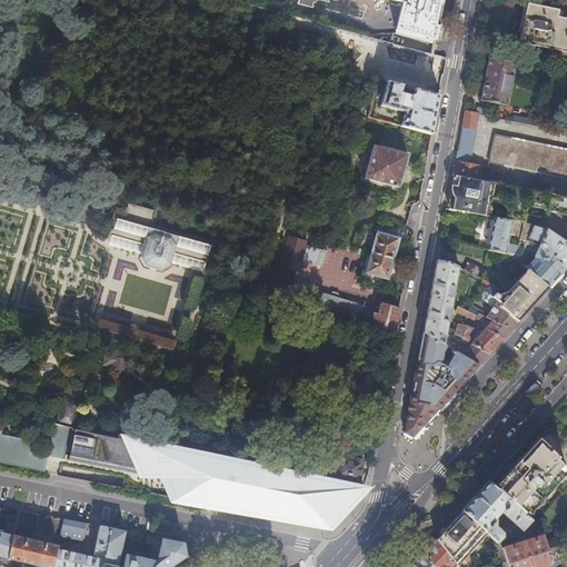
[(299,0),(299,2),(314,6),(316,0),(325,0),(329,1),(329,0),(399,0),(404,1),(396,28),(437,39),(444,0),(299,0)]
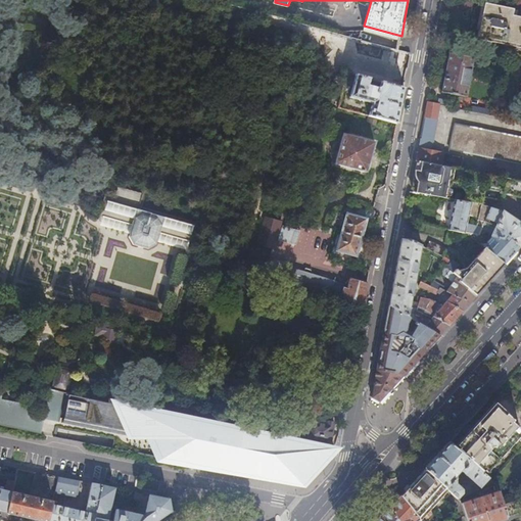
[(520,14),(518,14),(519,9),(515,9),(515,8),(485,2),(485,4),(482,3),(477,29),(480,29),(478,36),(480,36),(479,39),(520,47),(520,14)]
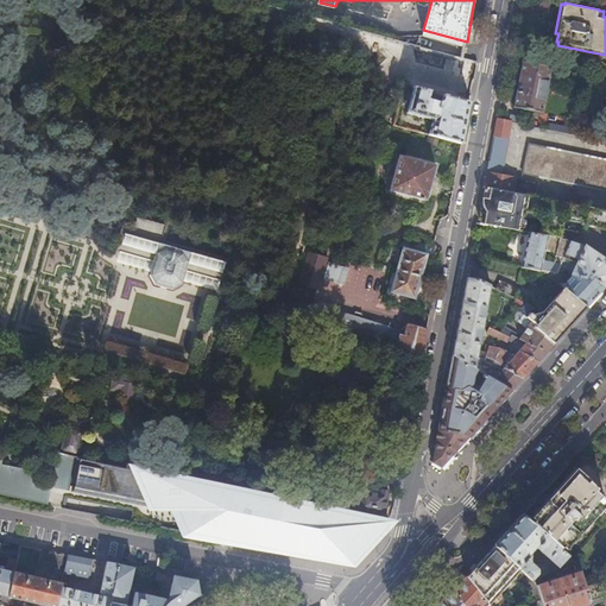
[(467,42),(423,30),(423,35),(466,46),(467,42)]
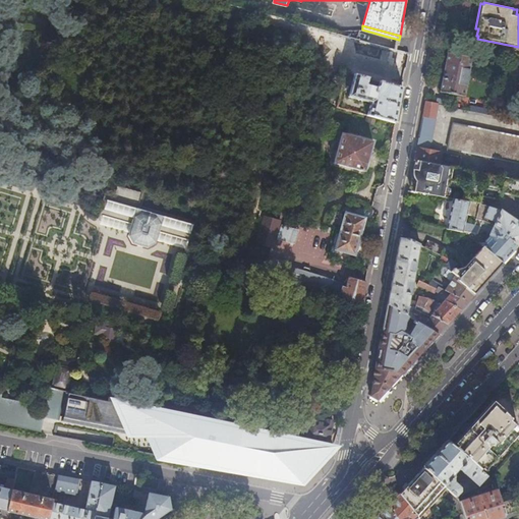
[(449,51),(442,91),(465,95),(472,56),(449,51)]
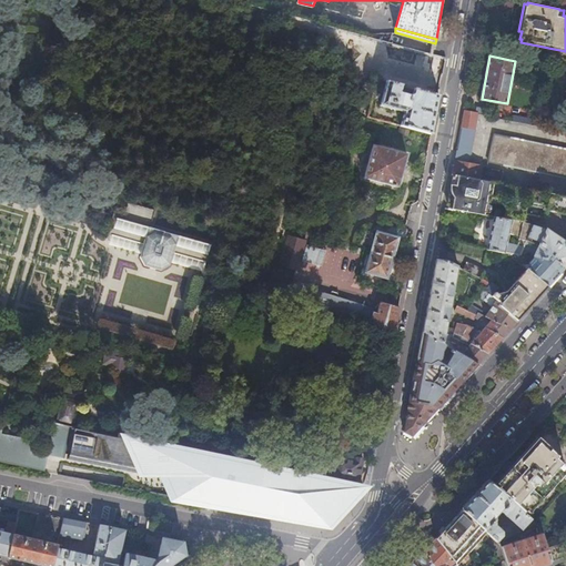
[(437,105),(440,93),(415,87),(414,91),(411,93),(402,91),(403,83),(388,79),(382,103),(404,110),(401,123),(401,124),(433,133),(437,105)]
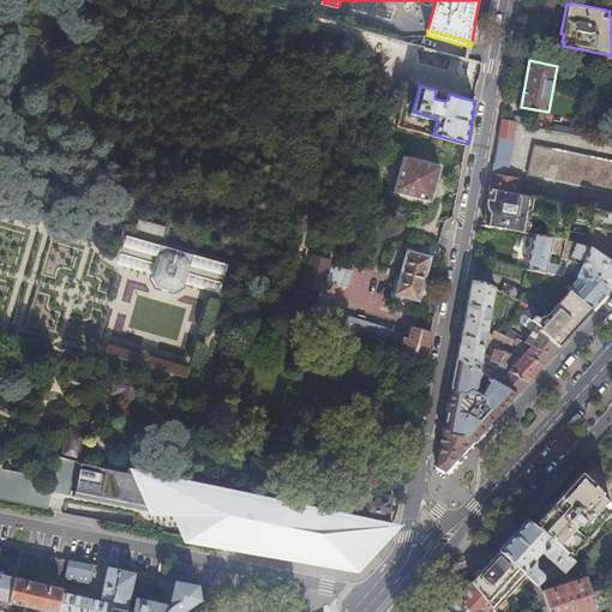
[(503,119),(495,162),(510,165),(515,138),(514,138),(517,123),(503,119)]
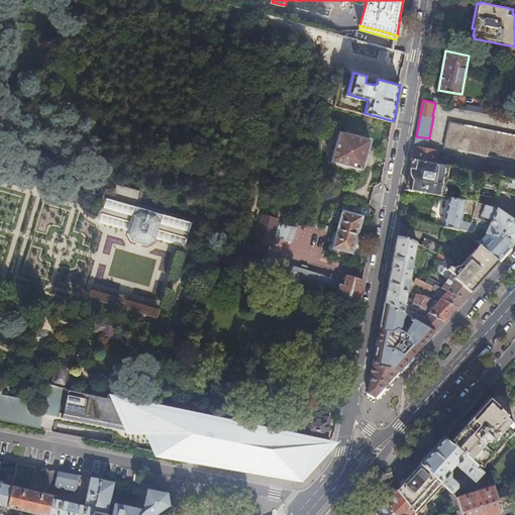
[(514,135),(451,120),(445,145),(514,161),(514,135)]
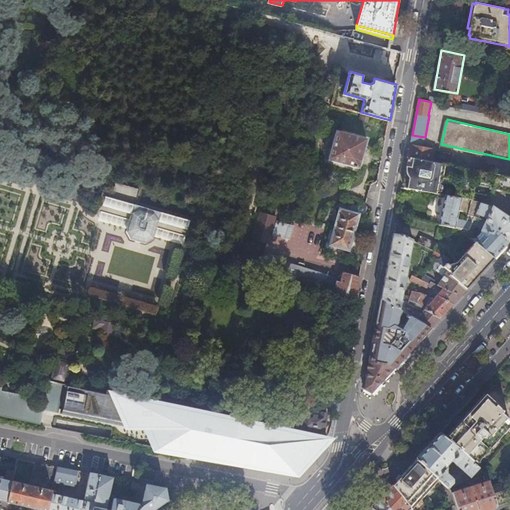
[(337,129),(329,158),(360,166),(368,138),(337,129)]
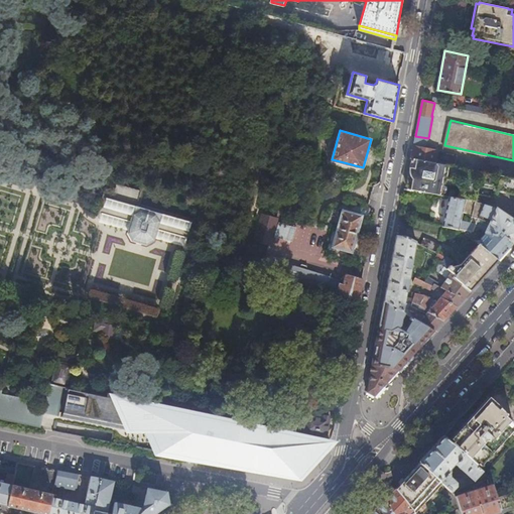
[(428,138),(415,136),(413,146),(427,149),(428,138)]
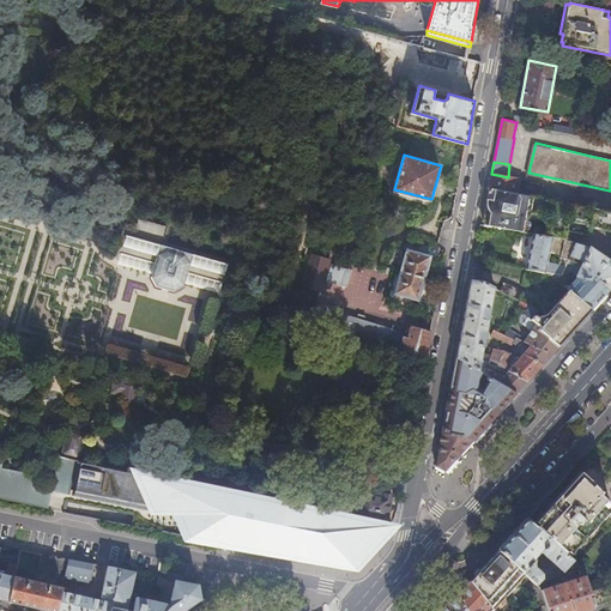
[(489,187),(492,188),(540,197),(543,183),(521,179),(520,180),(508,177),(491,174),(489,187)]
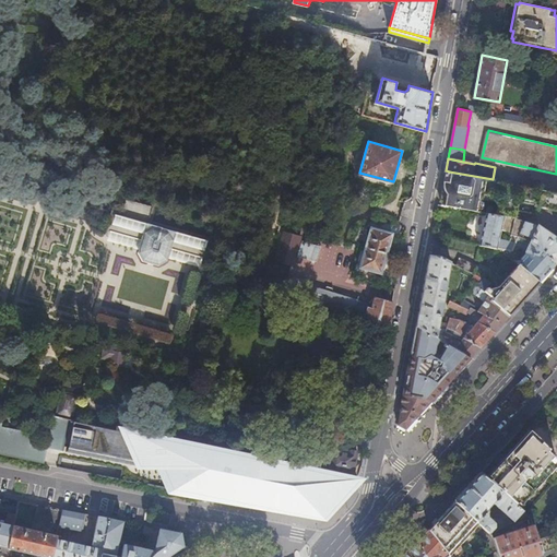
[(446,188),(443,204),(481,211),(482,208),(484,209),(485,208),(486,206),(486,205),(486,203),(486,202),(485,202),(483,201),(483,199),(500,202),(498,214),(519,217),(521,211),(523,212),(526,200),(537,202),(541,190),(494,179),(493,179),(449,172),(446,188)]
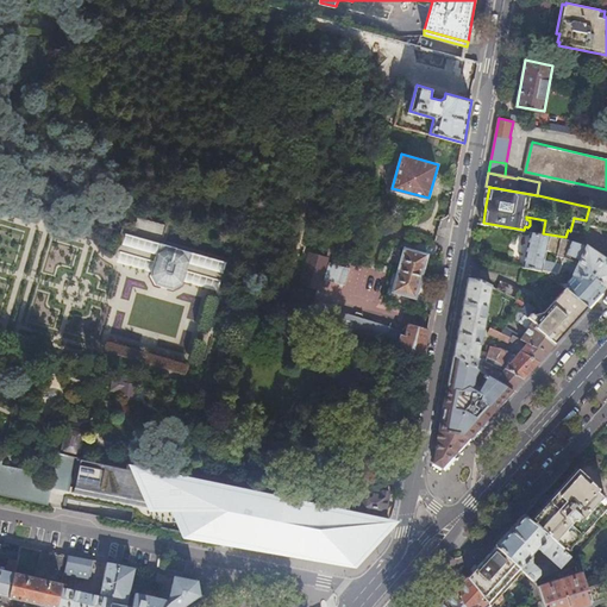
[(606,211),(589,207),(586,220),(586,223),(606,227),(606,211)]
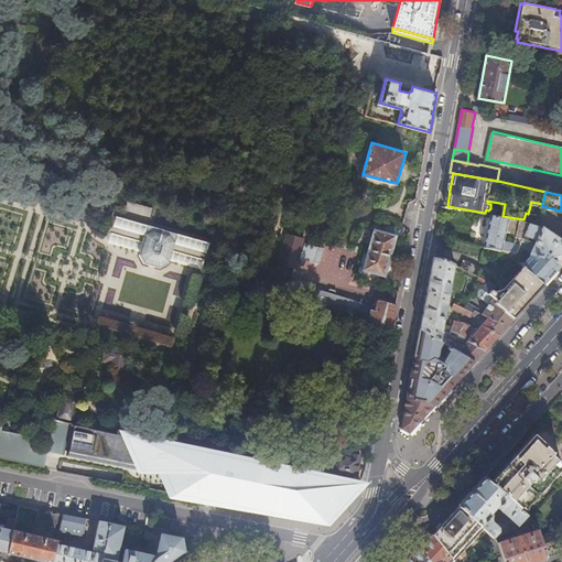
[(526,213),(523,219),(529,224),(533,224),(543,227),(561,240),(561,211),(542,206),(540,215),(528,214),(526,213)]
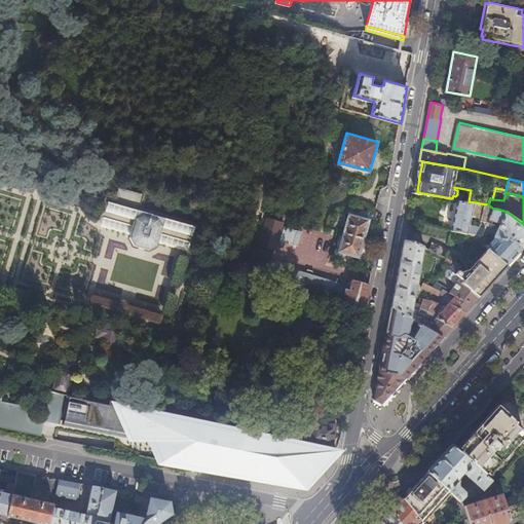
[(162,236),(163,232),(171,234),(193,240),(198,225),(110,200),(106,215),(136,224),(135,228),(133,236),(137,244),(152,248),(160,244),(162,236)]
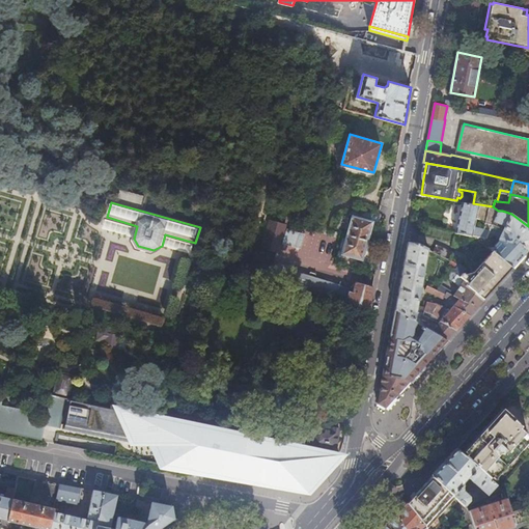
[(498,211),(493,206),(473,203),(463,202),(457,231),(488,238),(498,211)]
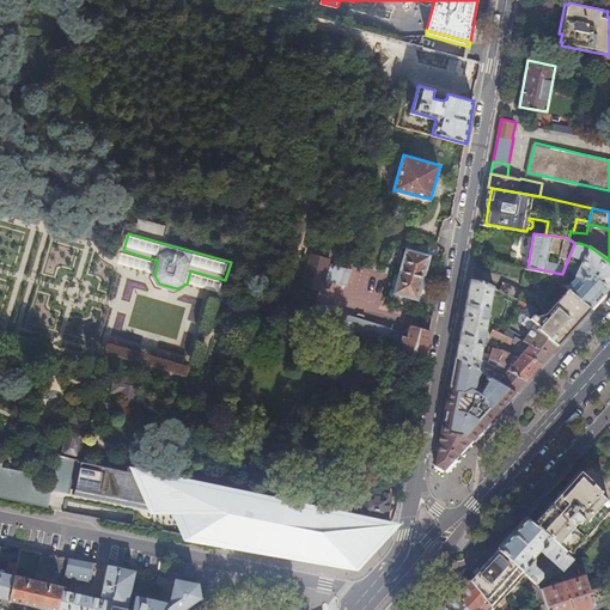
[(574,243),(562,274),(577,276),(609,288),(609,261),(590,246),(579,243),(574,243)]
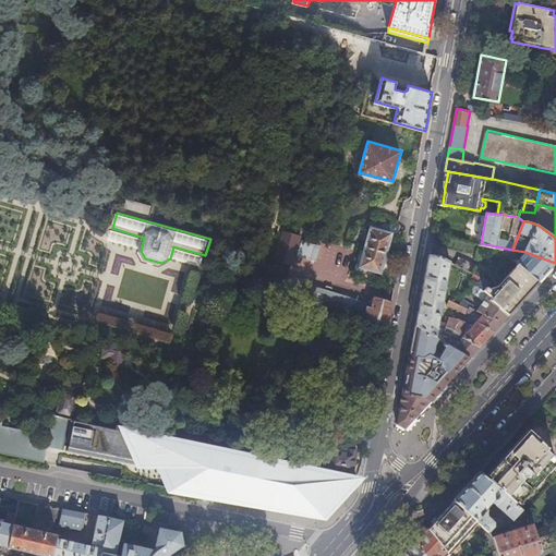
[(372,225),(366,245),(388,252),(395,231),(372,225)]
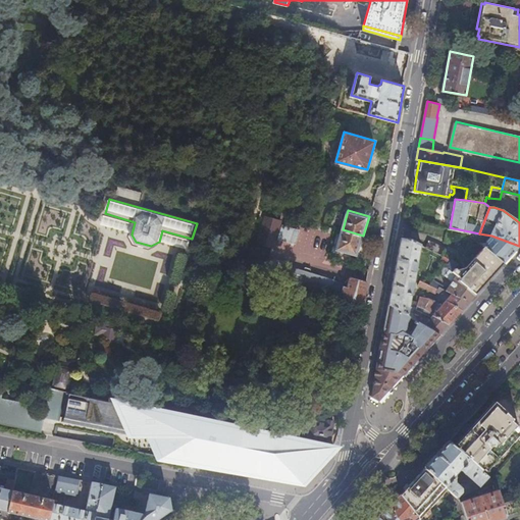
[(261,237),(259,242),(275,246),(283,220),(267,215),(261,237)]
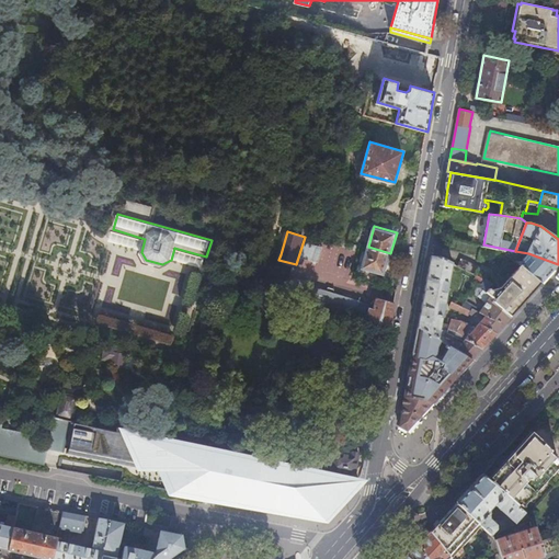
[(482,244),(449,237),(447,247),(480,253),(482,244)]
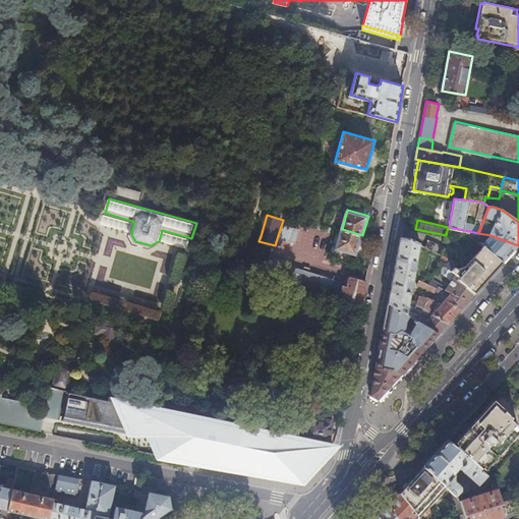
[(362,235),(342,229),(336,248),(357,254),(362,235)]
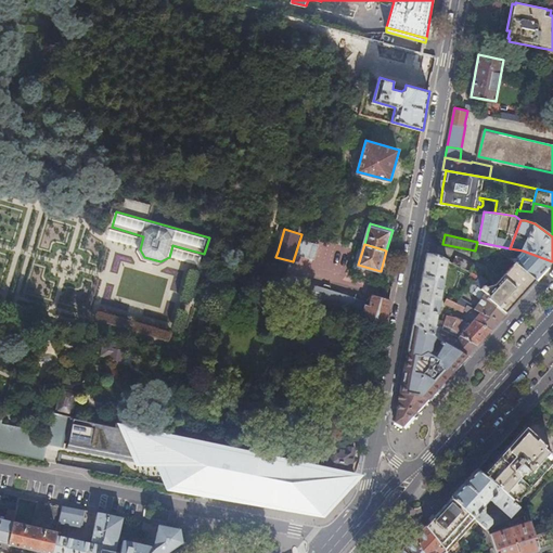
[(544,270),(552,261),(523,251),(514,260),(516,261),(538,279),(539,277),(544,270)]
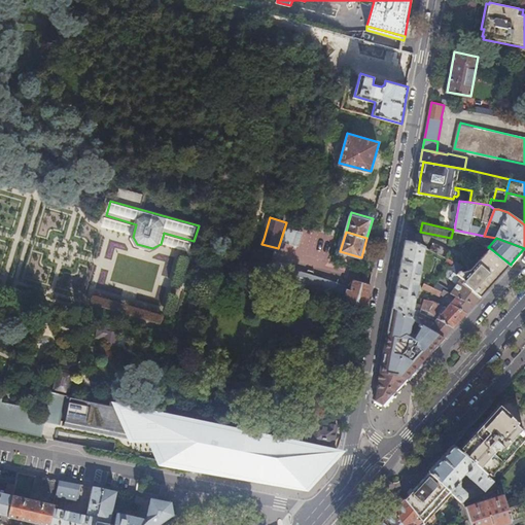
[(386,306),(413,318),(416,304),(426,248),(413,242),(406,240),(397,240),(392,268),(391,273),(386,306)]
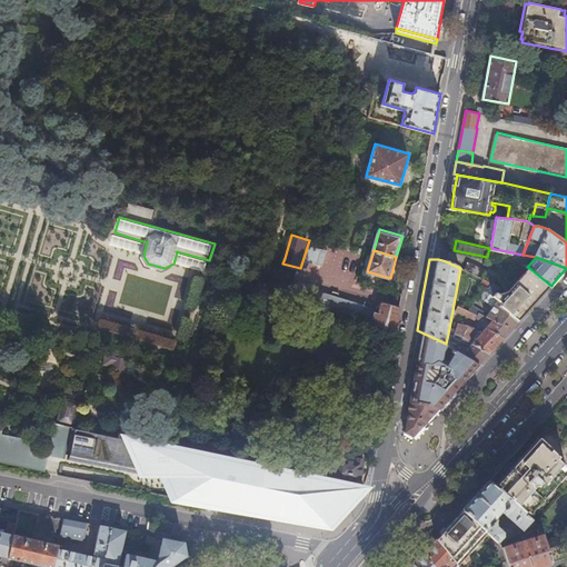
[(500,306),(519,321),(551,286),(529,268),(508,291),(499,294),(497,291),(493,296),(501,305),(500,306)]
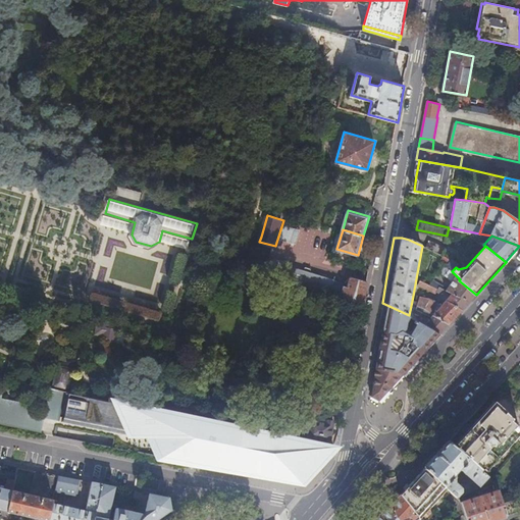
[(275,256),(265,253),(261,267),(270,270),(269,273),(280,277),(281,276),(335,293),(335,294),(364,303),(368,281),(351,276),(349,284),(335,280),(336,279),(311,271),(313,266),(307,264),(305,269),(287,264),(274,260),(275,256)]
